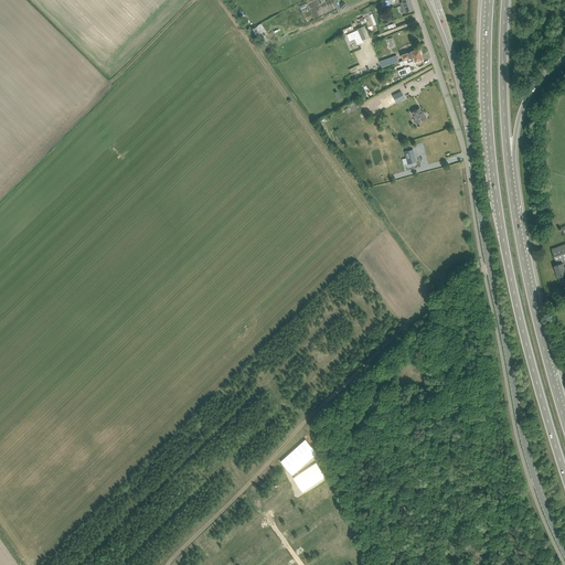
[(409,0),(402,0),(403,1),(400,2),(403,13),(406,12),(408,12),(414,10),(409,0)]
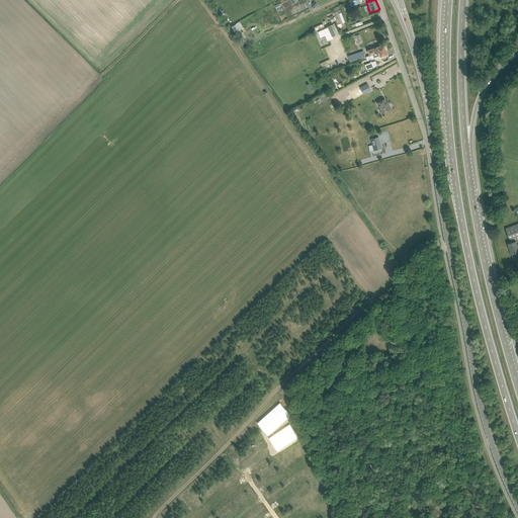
[(231,26),(242,42),(244,40),(243,39),(247,36),(243,31),(241,32),(240,29),(241,28),(238,23),(231,26)]
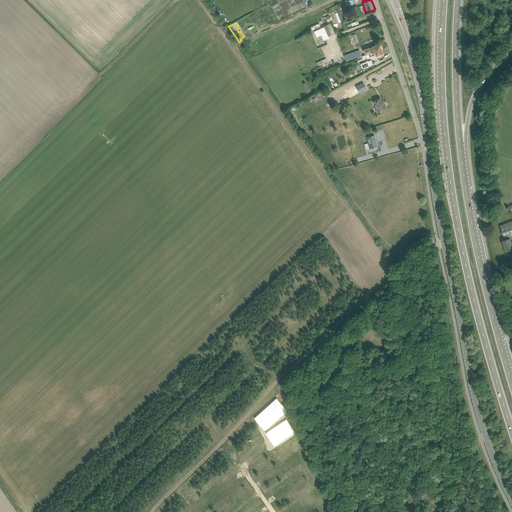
[(324,27),(314,32),(317,37),(321,35),(324,40),(329,38),(329,36),(335,33),(330,23),(324,26),(324,27)]
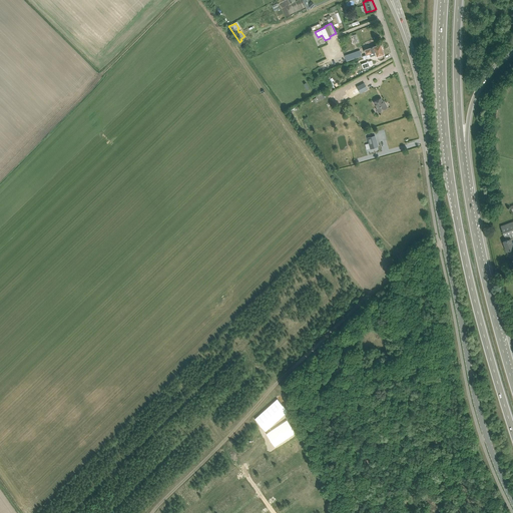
[(374,47),(365,50),(367,54),(367,55),(383,49),(382,48),(383,47),(382,45),(381,45),(381,44),(376,46),(374,47)]
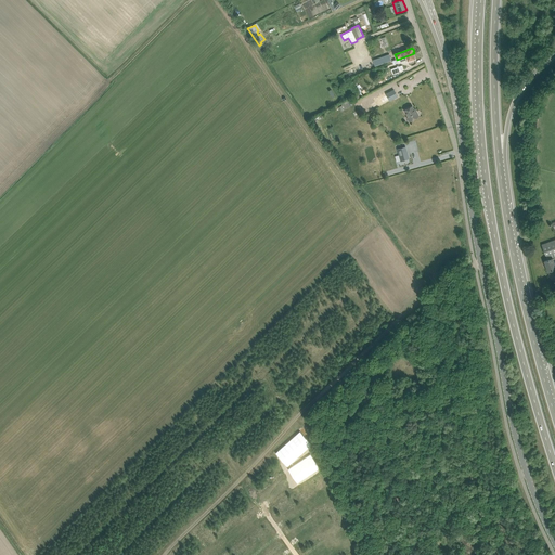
[(414,53),(397,60),(398,62),(398,63),(400,62),(407,60),(408,62),(411,61),(415,59),(415,57),(416,57),(415,55),(414,55),(414,53)]
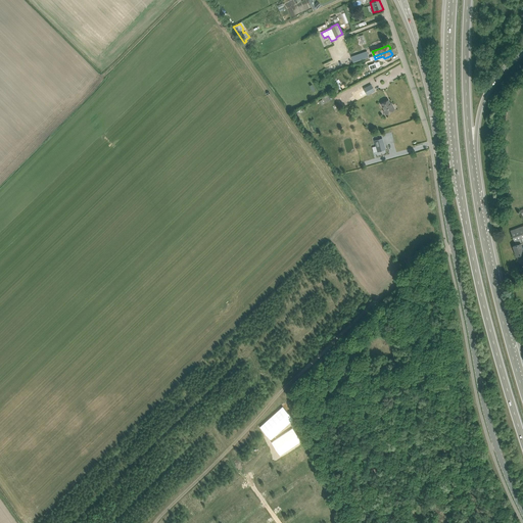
[(367,51),(351,56),(353,62),(369,57),(367,51)]
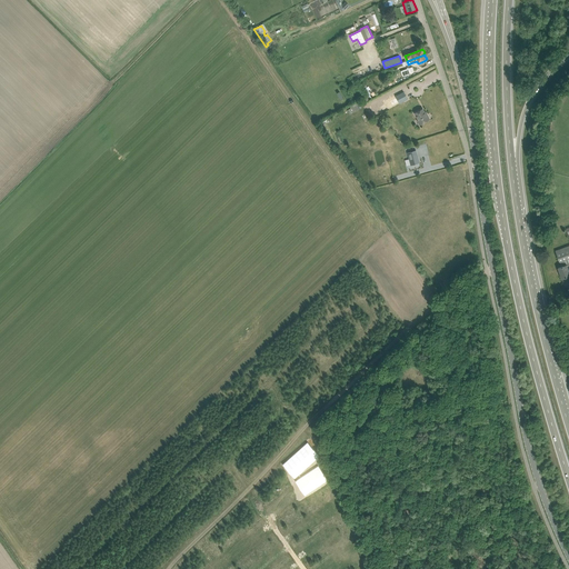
[(403,92),(385,102),(388,110),(408,99),(403,92)]
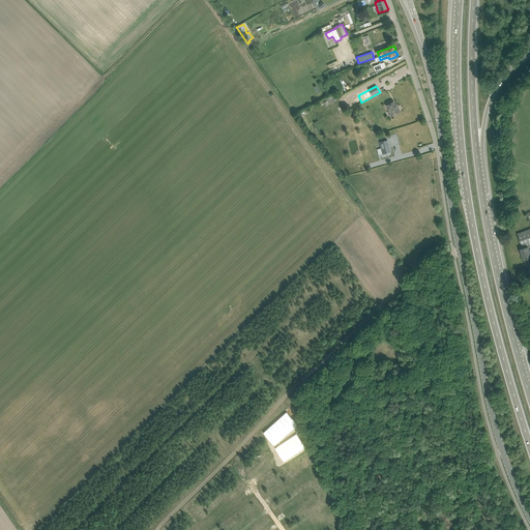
[(393,101),(389,104),(386,106),(392,116),(401,111),(398,107),(396,108),(393,101)]
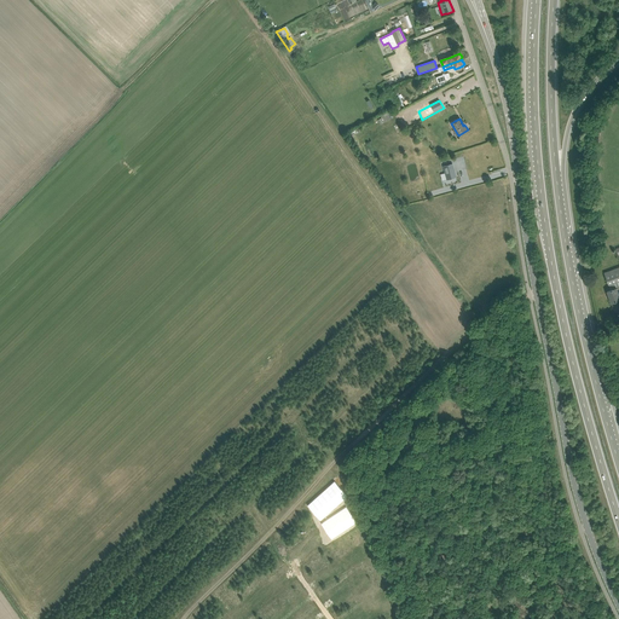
[(456,177),(452,165),(444,167),(447,179),(456,177)]
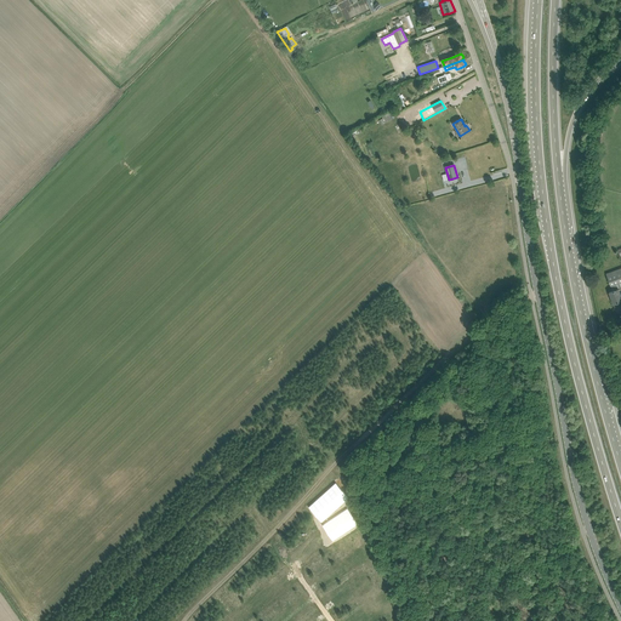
[(607,274),(608,277),(611,285),(616,284),(620,281),(620,272),(619,273),(617,271),(607,274)]
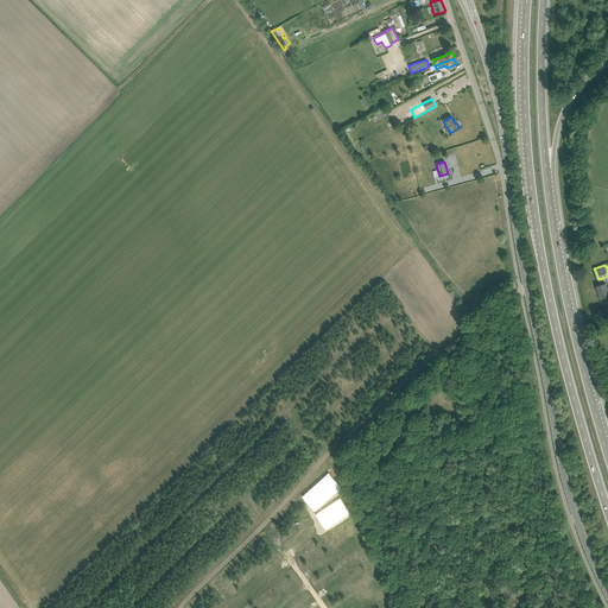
[(603,278),(599,279),(600,285),(596,286),(601,298),(602,301),(603,302),(605,302),(607,301),(607,299),(607,290),(606,283),(605,283),(603,278)]
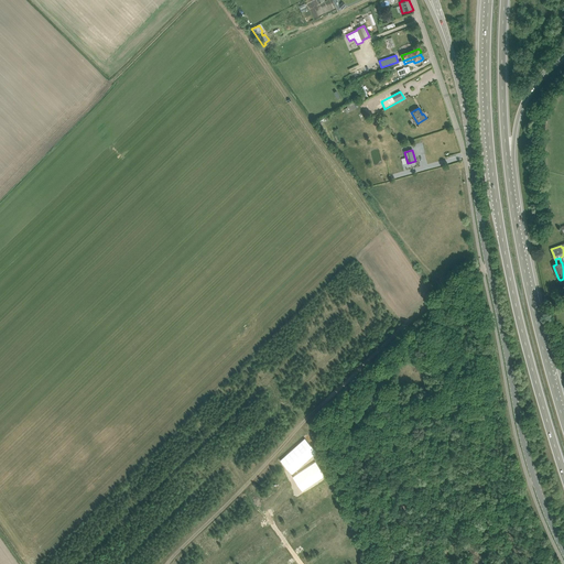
[(316,452),(304,438),(280,461),(292,474),(316,452)]
